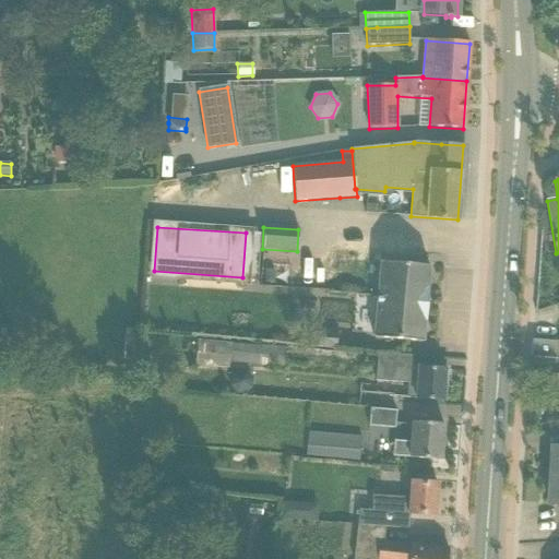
[(380,262),(377,296),(399,297),(426,298),(429,266),(380,262)]
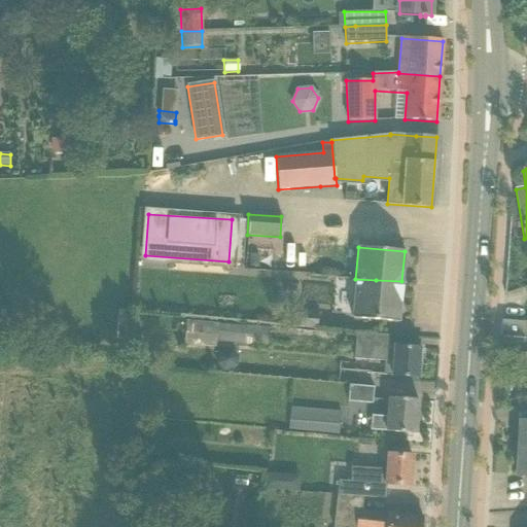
[(376,280),(355,279),(352,319),(398,323),(401,281),(376,280)]
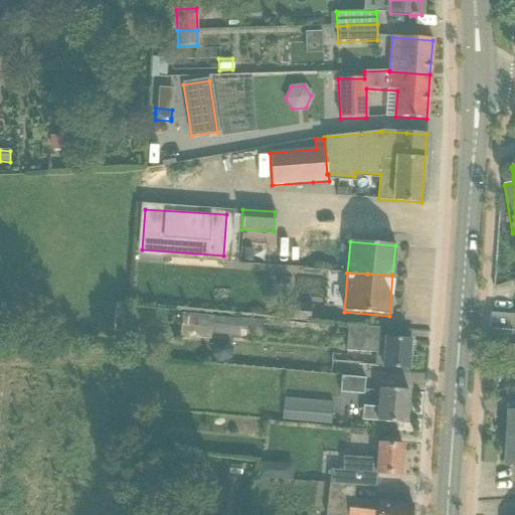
[(292,321),(308,322),(310,305),(294,303),(292,321)]
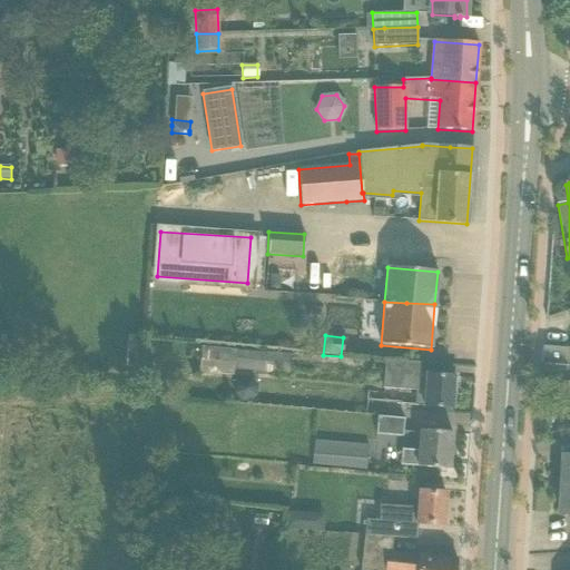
[(127,336),(124,367),(135,369),(138,336),(127,336)]
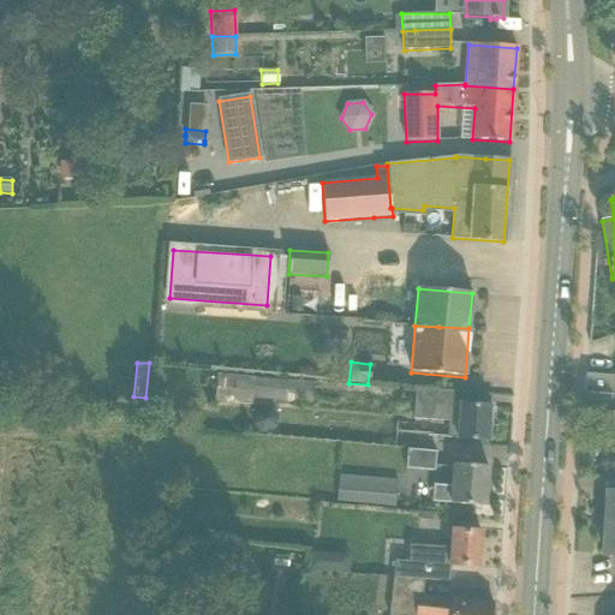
[(312,405),(314,382),(216,374),(214,402),(251,405),(252,399),(312,405)]
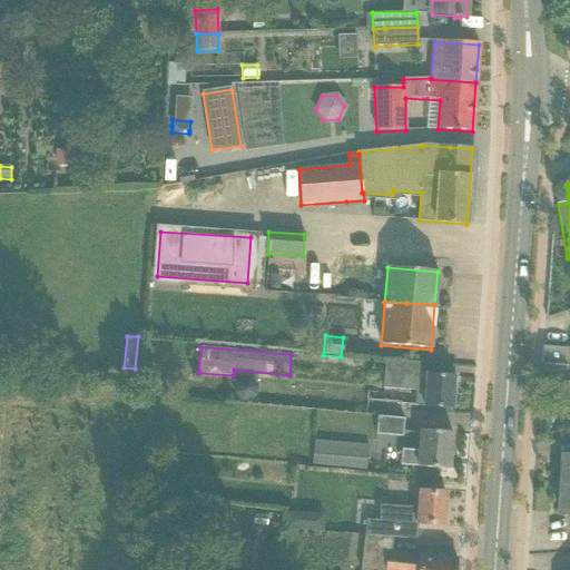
[(542,347),(541,365),(567,367),(569,350),(542,347)]
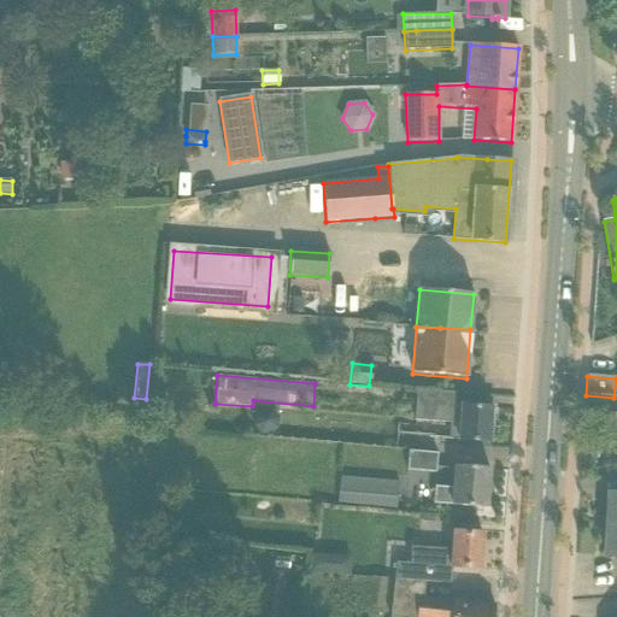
[(453,405),(453,393),(416,391),(413,421),(434,422),(459,424),(458,441),(465,441),(489,444),(492,409),(468,406),(465,406),(453,405)]
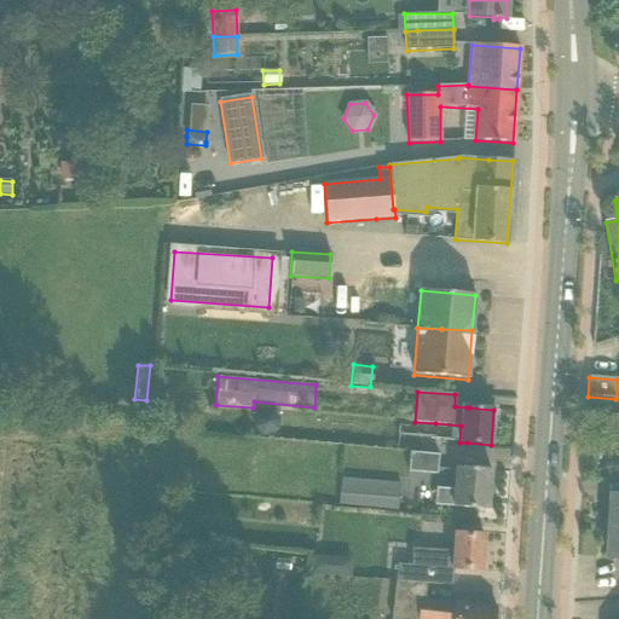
[(254,417),(254,427),(260,434),(271,435),(278,428),(278,418),(271,411),(261,410),(254,417)]
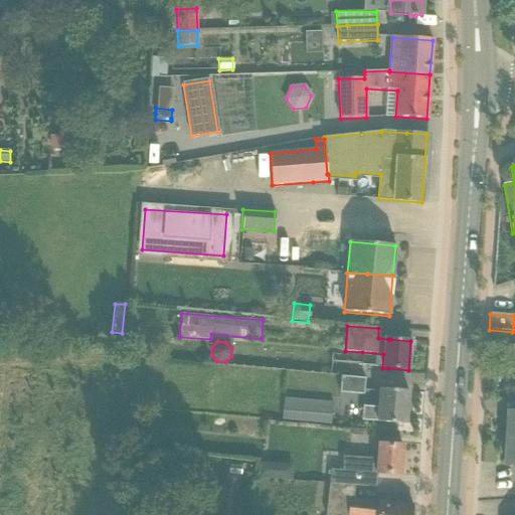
[(339,392),(362,394),(364,379),(341,376),(339,392)]
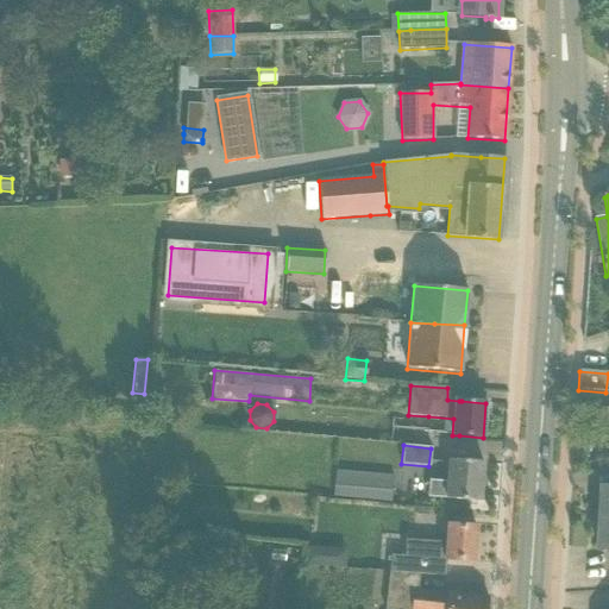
[(446,500),(479,502),(483,463),(449,460),(447,483),(429,481),(427,497),(446,500)]
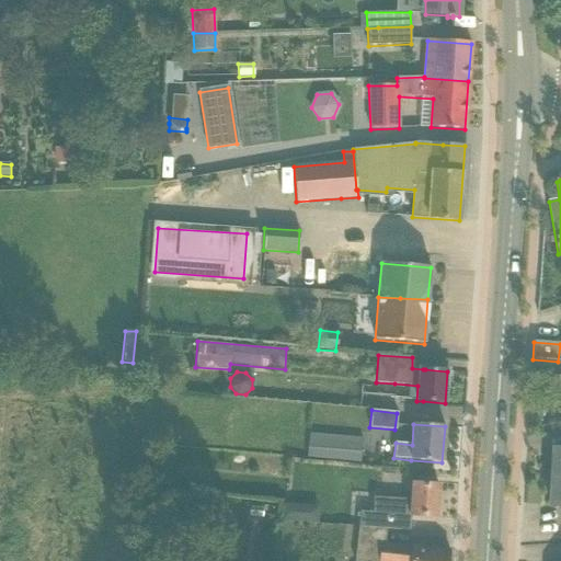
[(307,458),(361,462),(362,437),(309,433),(307,458)]
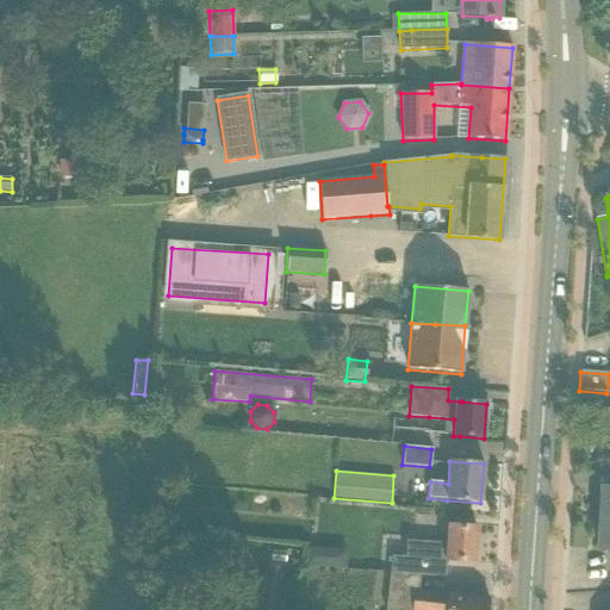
[(609,489),(602,489),(599,520),(609,520),(609,489)]
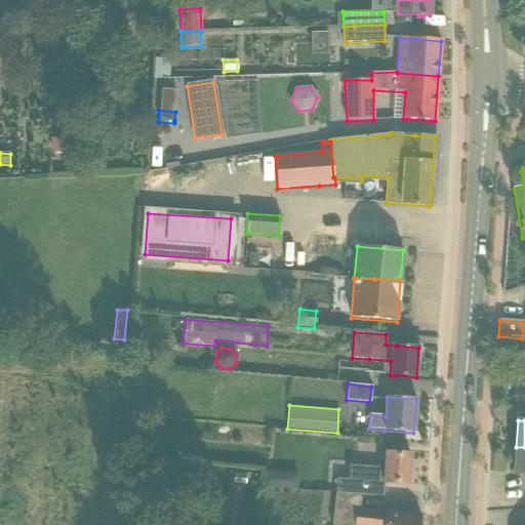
[(524,447),(516,447),(515,474),(524,474),(524,447)]
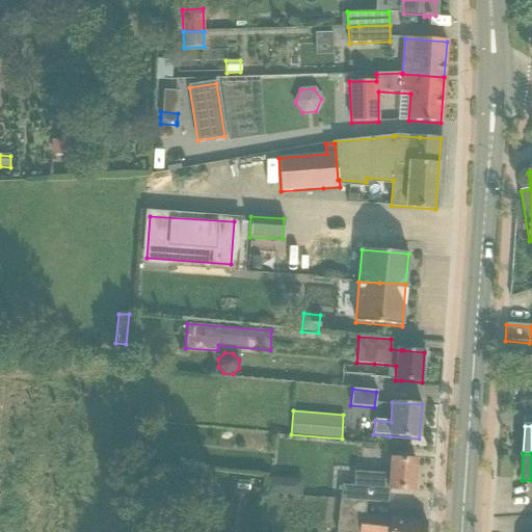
[(341,485),(340,500),(366,502),(366,503),(376,503),(389,504),(390,489),(414,491),(416,461),(395,459),(390,459),(389,474),(368,473),(367,487),(352,486),(341,485)]
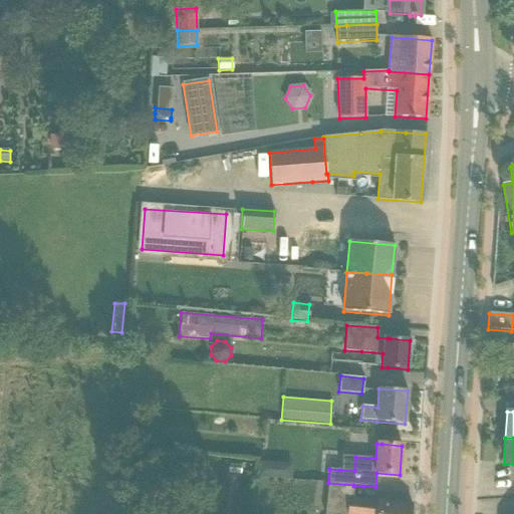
[(259,462),(258,478),(275,479),(276,463),(259,462)]
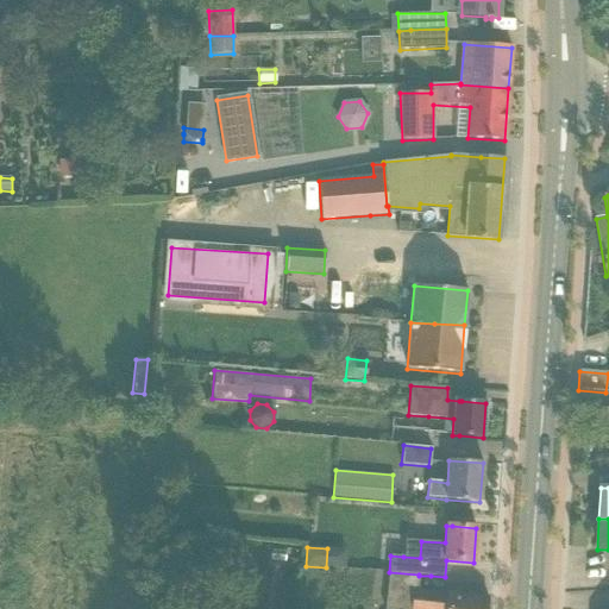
[(389,572),(383,608),(487,608),(489,600),(465,597),(447,595),(447,596),(416,592),(419,576),(419,575),(389,572)]
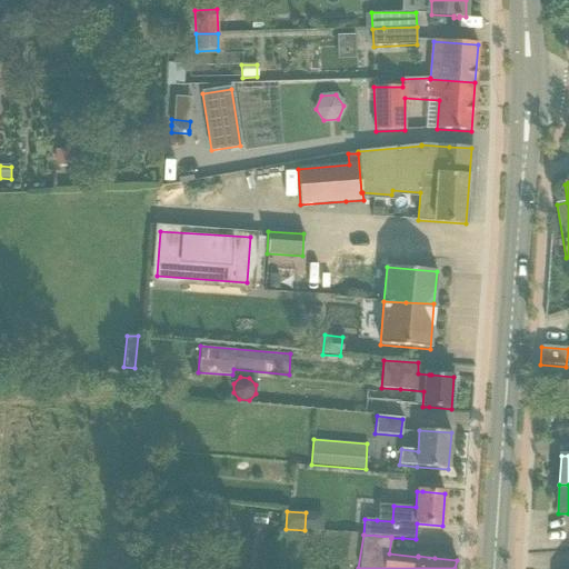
[(208,555),(207,567),(218,568),(220,557),(208,555)]
